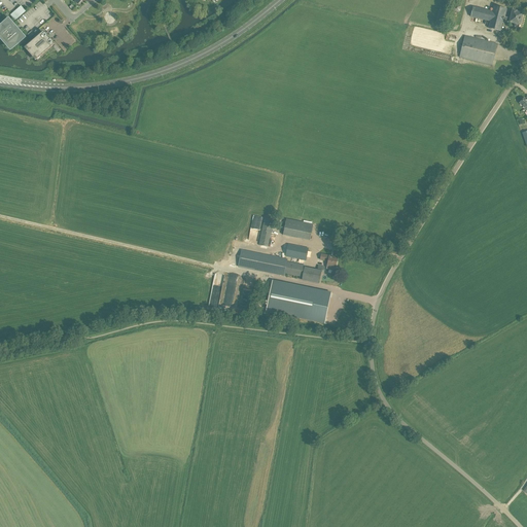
[(26,11),(25,10),(22,6),(10,15),(15,21),(26,11)]
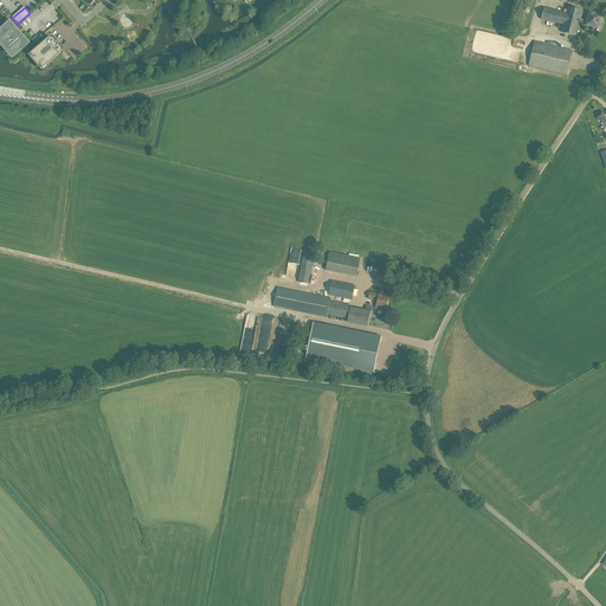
[(545,8),(541,19),(563,25),(561,32),(575,36),(579,24),(580,19),(581,19),(582,11),(568,7),(566,13),(545,8)]
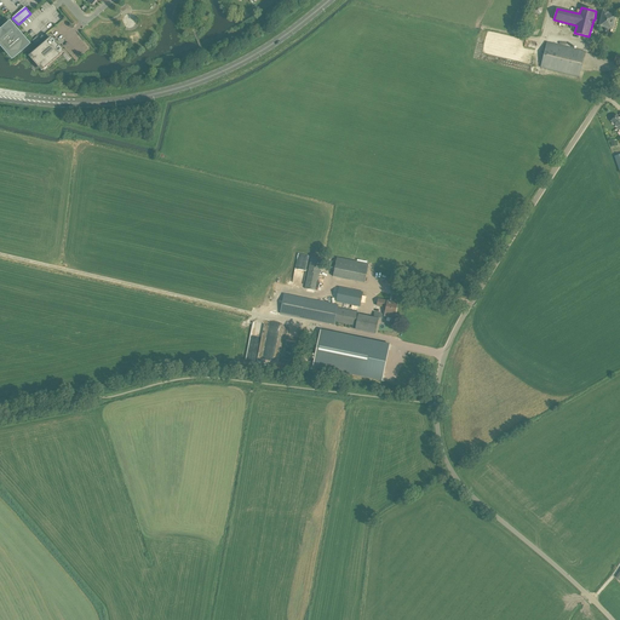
[(511,30),(521,33),(526,13),(516,12),(511,30)]
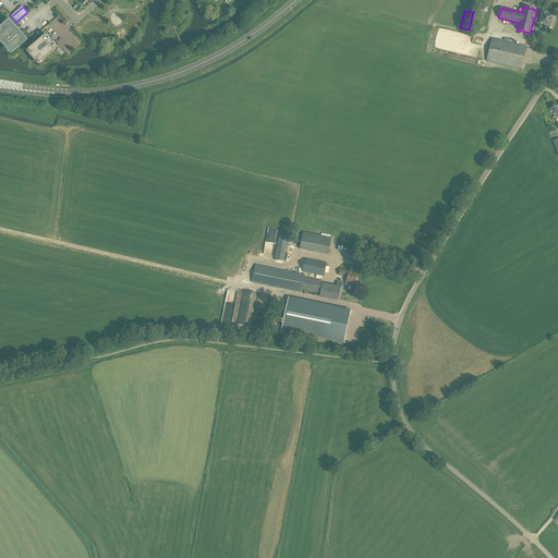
[(534,17),(533,22),(546,25),(545,28),(549,29),(549,26),(553,14),(546,13),(546,12),(543,11),(541,20),(535,17),(534,17)]
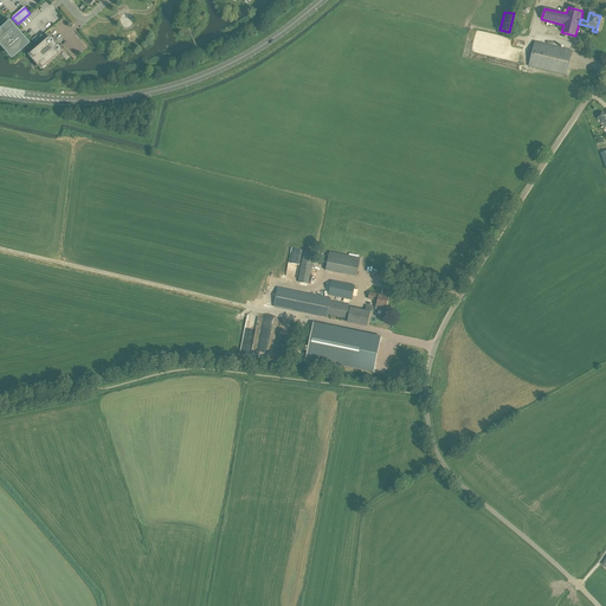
[(0,42),(2,45),(4,44),(7,47),(6,49),(13,57),(17,55),(17,53),(24,46),(25,47),(28,44),(21,36),(19,37),(17,33),(18,32),(11,24),(7,27),(0,33),(0,42)]
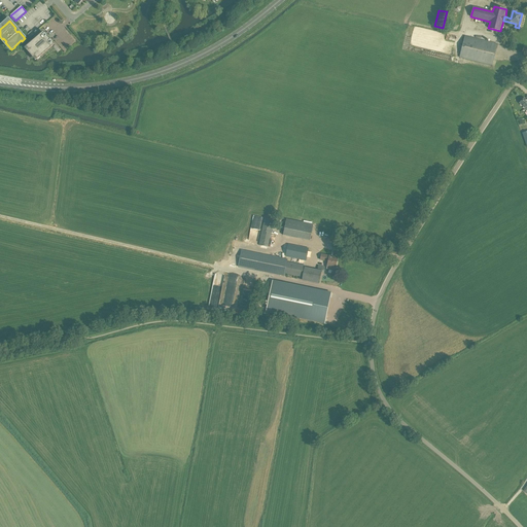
[(32,54),(49,39),(45,34),(43,36),(42,34),(30,44),(29,44),(27,46),(27,47),(28,48),(27,48),(29,50),(30,50),(31,53),(32,54)]
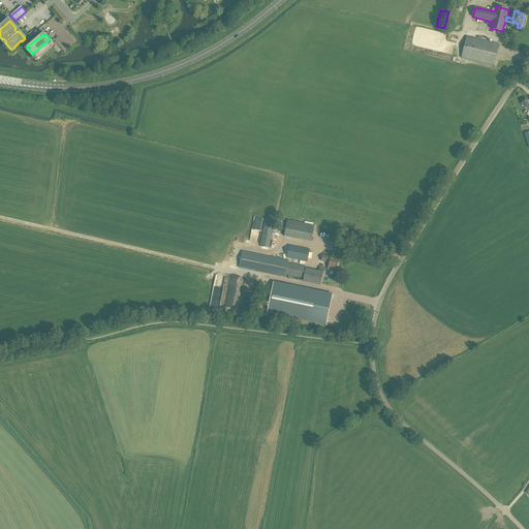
[(466,36),(461,57),(494,65),(498,44),(466,36)]
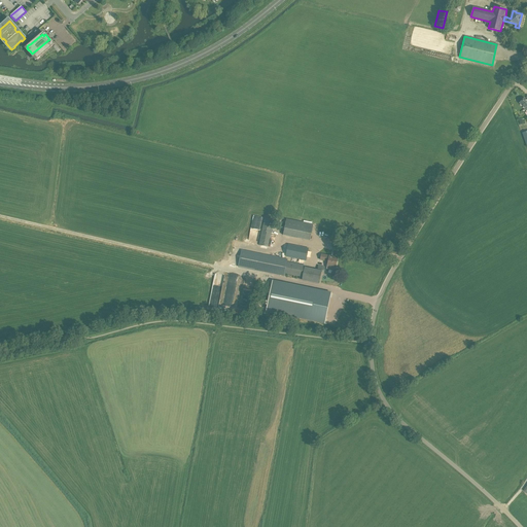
[(49,39),(32,54),(33,55),(35,57),(37,59),(38,60),(41,58),(40,58),(53,46),(51,45),(54,43),(49,39)]
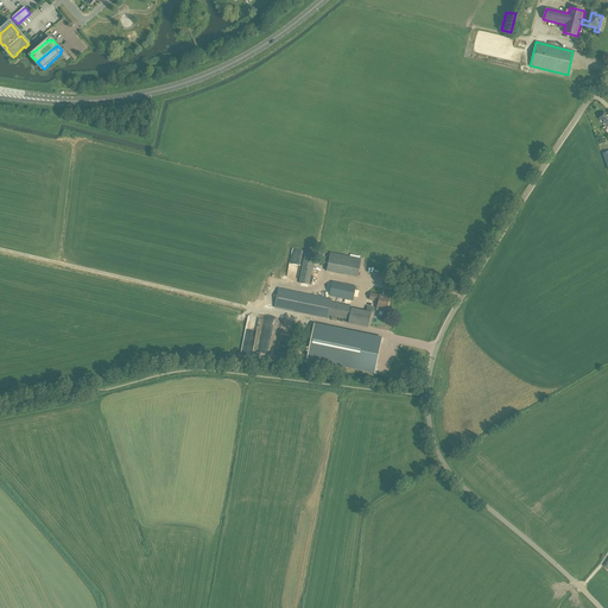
[(310,285),(316,254),(305,252),(299,283),(310,285)]
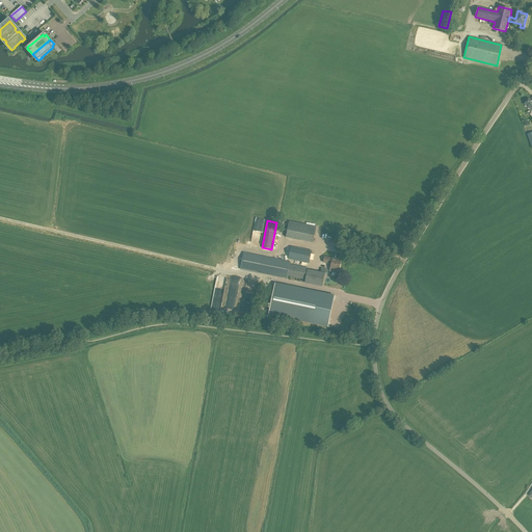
[(313,243),(315,234),(317,227),(289,221),(286,237),(313,243)]
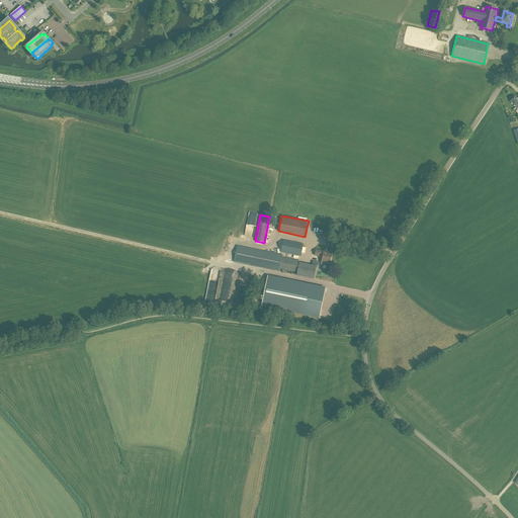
[(300,256),(304,244),(283,240),(281,252),(300,256)]
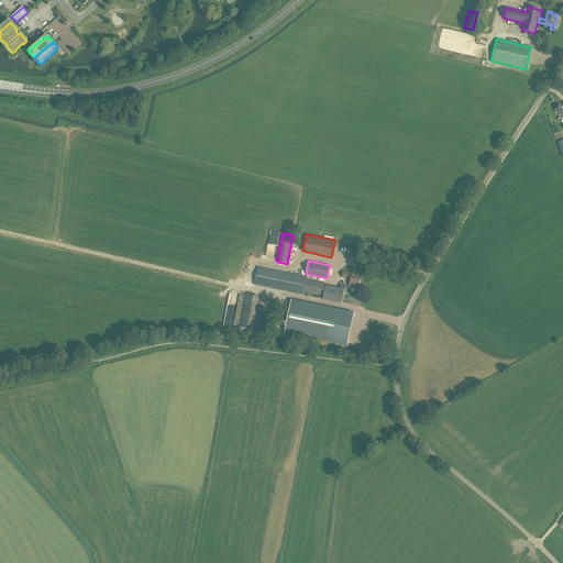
[(339,288),(334,287),(326,286),(326,284),(307,279),(307,277),(258,267),(255,285),(304,295),(305,291),(320,295),(320,298),(341,302),(344,289),(346,289),(348,285),(340,284),(339,288)]
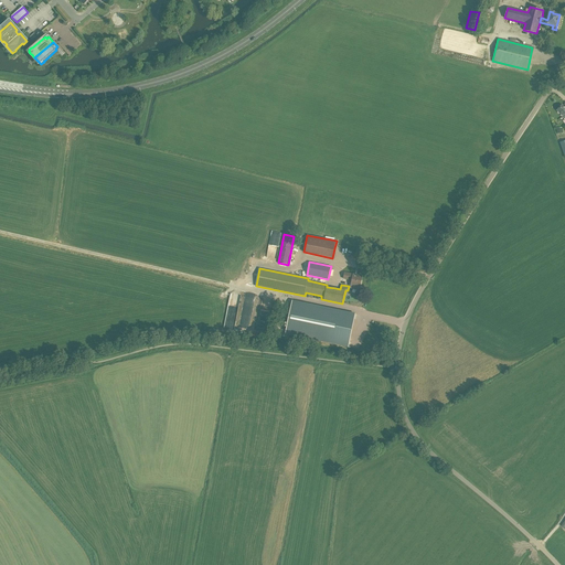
[(359,290),(362,277),(358,277),(358,275),(344,273),(343,278),(352,280),(351,288),(359,290)]
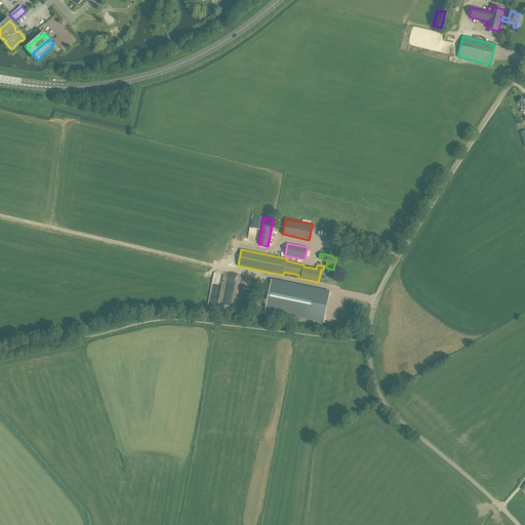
[(330,292),(272,280),(266,310),(323,322),(330,292)]
